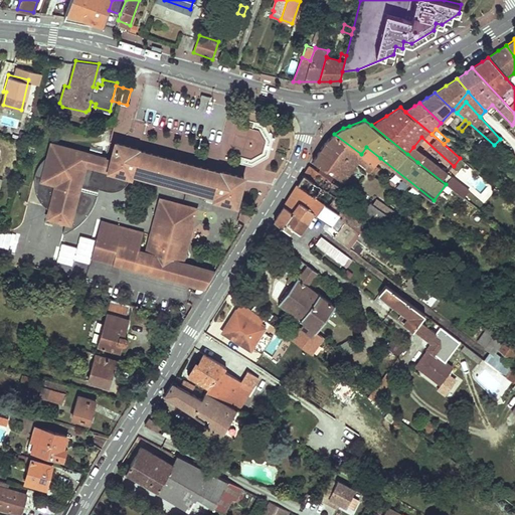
[(361,154),(334,134),(325,143),(319,152),(313,161),(323,168),(333,175),(343,182),(358,161),(367,168),(366,169),(373,175),(379,168),(375,165),(361,154)]
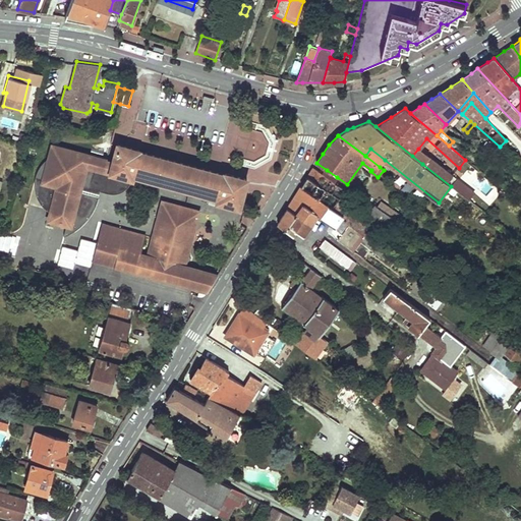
[(63,148),(64,143),(52,139),(49,150),(52,151),(58,149),(63,148)]
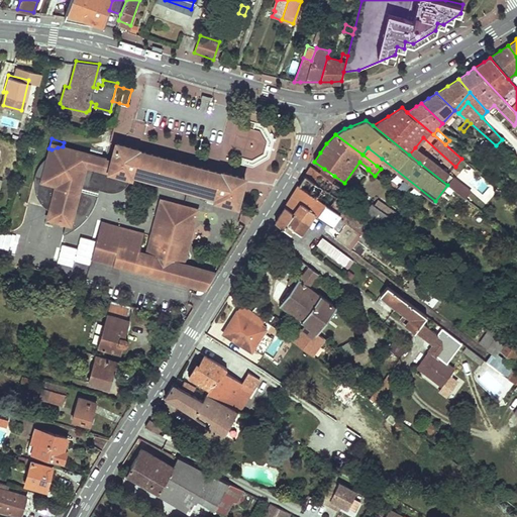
[(111,166),(132,172),(134,168),(218,191),(217,195),(239,201),(246,173),(224,167),(224,168),(140,144),(140,143),(118,138),(118,139),(111,166)]
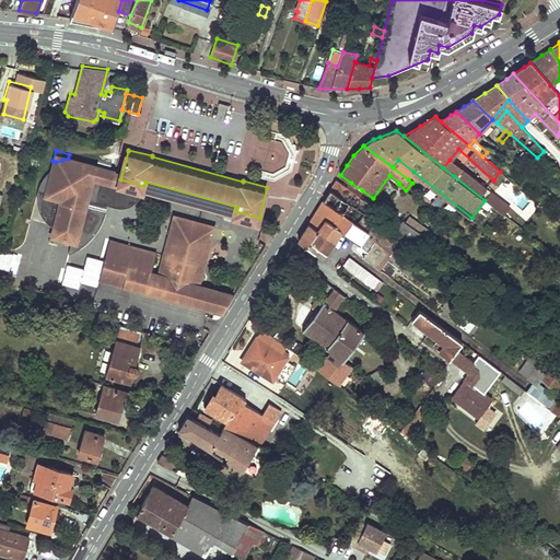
[(101,176),(112,178),(115,166),(69,154),(68,159),(62,160),(56,162),(53,161),(51,164),(46,170),(41,177),(38,184),(46,186),(45,190),(60,195),(53,222),(50,231),(70,236),(67,248),(70,247),(81,242),(86,237),(93,231),(102,207),(83,201),(85,193),(86,193),(89,193),(90,194),(92,193),(94,193),(95,191),(96,190),(97,188),(101,176)]
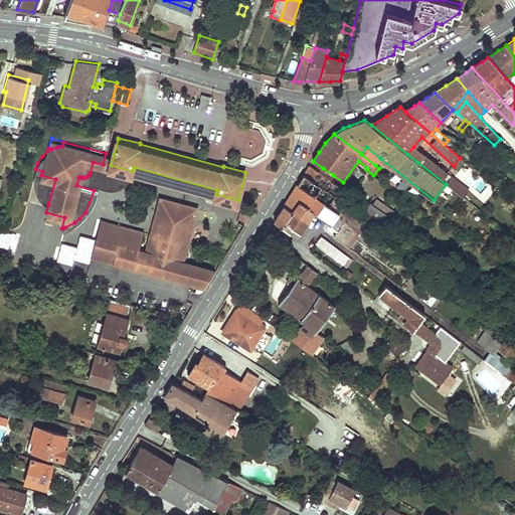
[(366,147),(361,154),(375,165),(380,158),(366,147)]
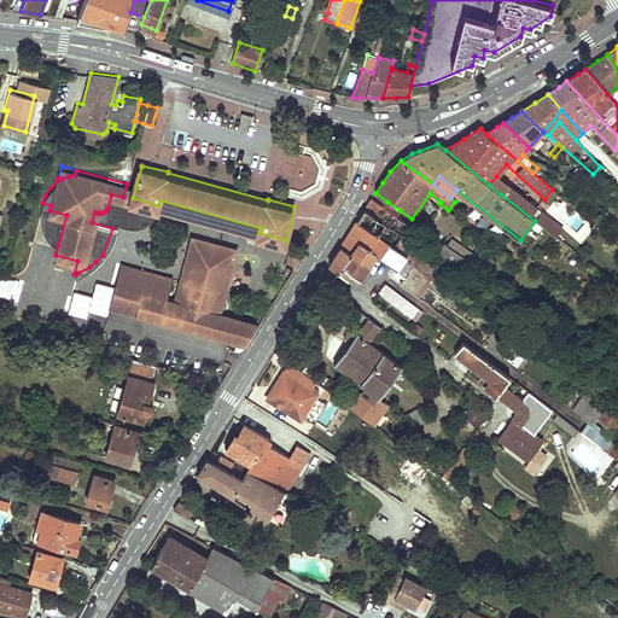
[(489,185),(501,194),(509,186),(496,176),(489,185)]
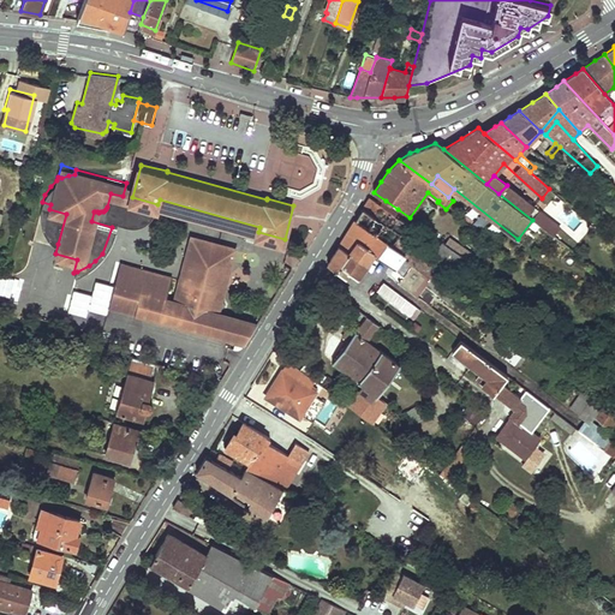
[(129,198),(132,185),(126,183),(123,196),(129,198)]
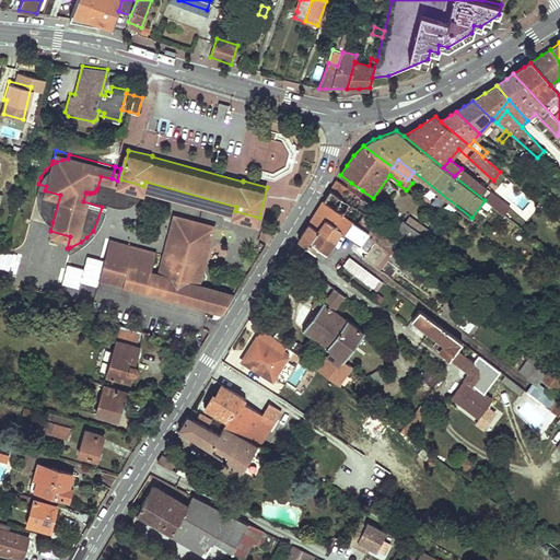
[(454,176),(485,200),(489,194),(485,190),(487,188),(462,168),(454,176)]
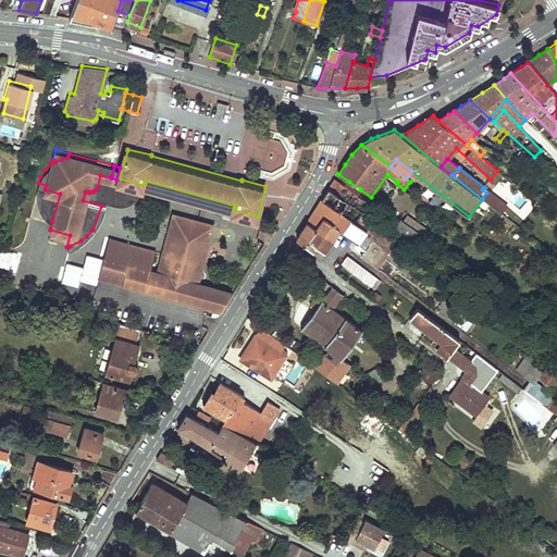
[(101,206),(111,177),(100,175),(97,187),(96,189),(95,190),(94,192),(91,192),(89,193),(88,192),(86,192),(85,192),(83,200),(101,206)]
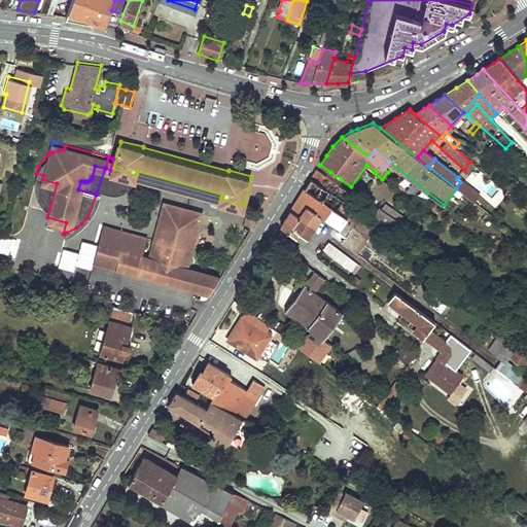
[(311,179),(305,189),(330,207),(347,219),(346,221),(375,243),(378,239),(372,235),(375,230),(342,204),(350,192),(338,183),(326,176),(317,170),(311,179)]
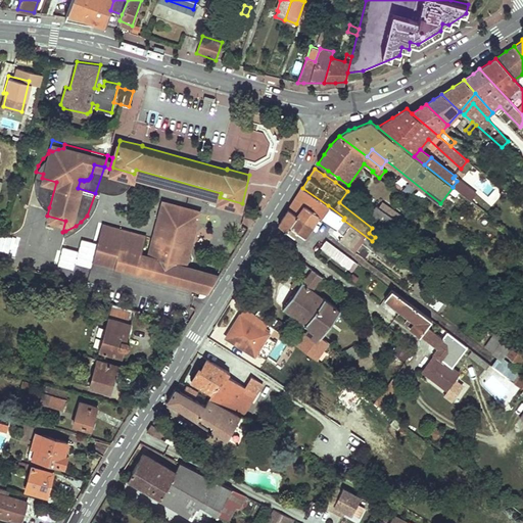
[(328,171),(324,175),(335,182),(338,178),(328,171)]
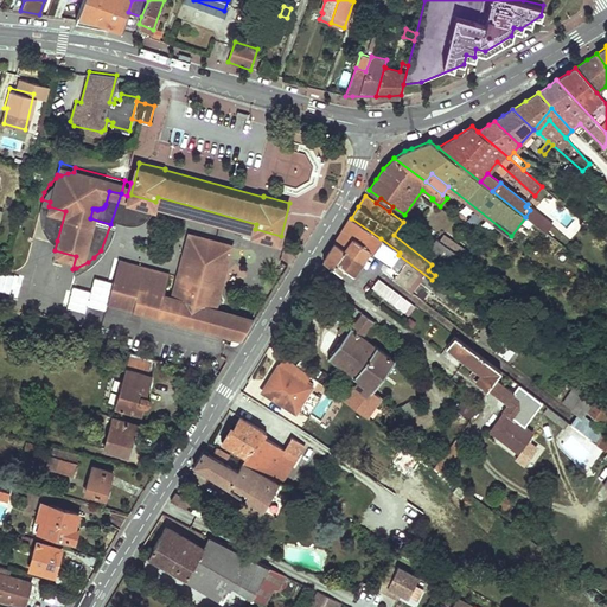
[(50,202),(42,199),(40,202),(40,211),(42,221),(46,229),(52,237),(57,241),(65,211),(49,206),(50,202)]
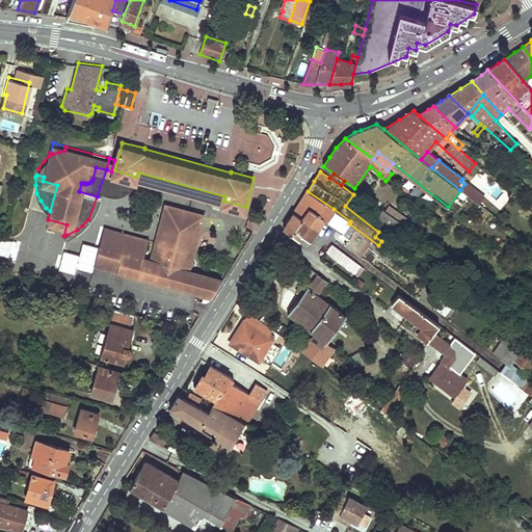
[(300,202),(294,213),(316,229),(323,218),(325,220),(334,209),(308,191),(300,202)]
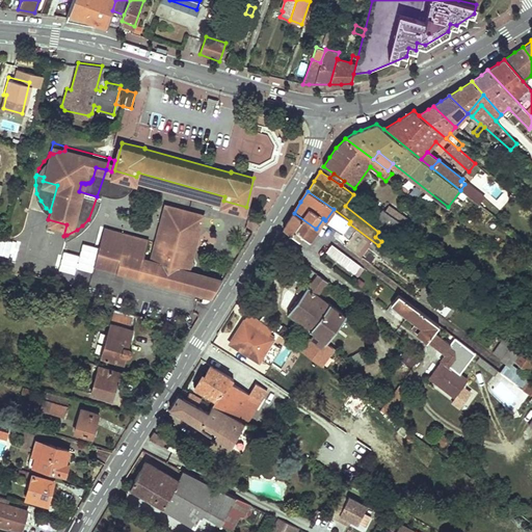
[(234,245),(215,275),(191,269),(193,264),(189,257),(187,257),(200,211),(168,203),(154,259),(147,257),(152,238),(107,225),(97,263),(214,295),(256,231),(239,220),(225,240),(234,245)]
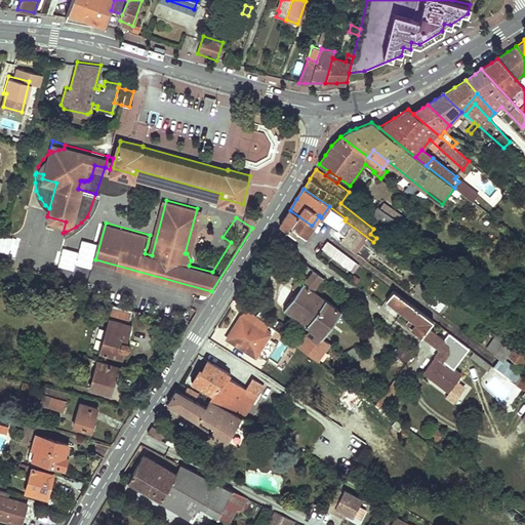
[(366,201),(360,209),(390,231),(397,220),(379,208),(376,206),(375,207),(366,201)]
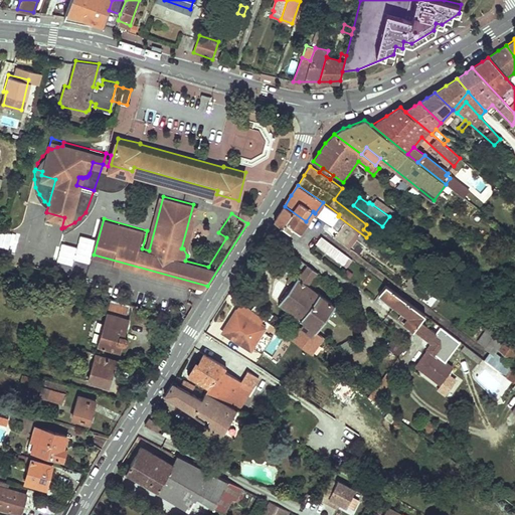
[(373,203),(394,217),(397,213),(376,199),(372,198),(369,202),(372,204),(373,203)]
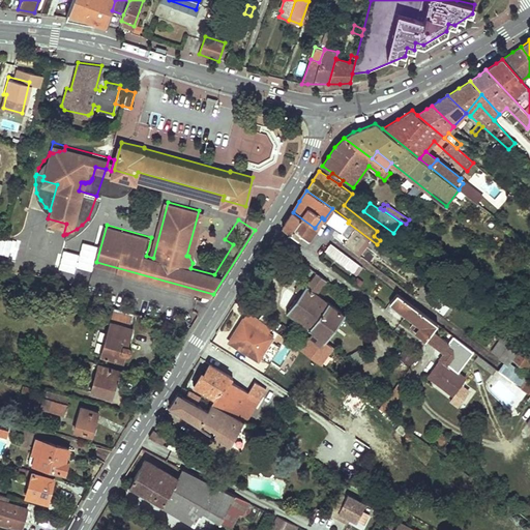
[(377,244),(348,223),(349,221),(332,208),(324,219),(340,230),(345,237),(346,238),(344,244),(359,256),(366,245),(385,260),(390,255),(377,244)]
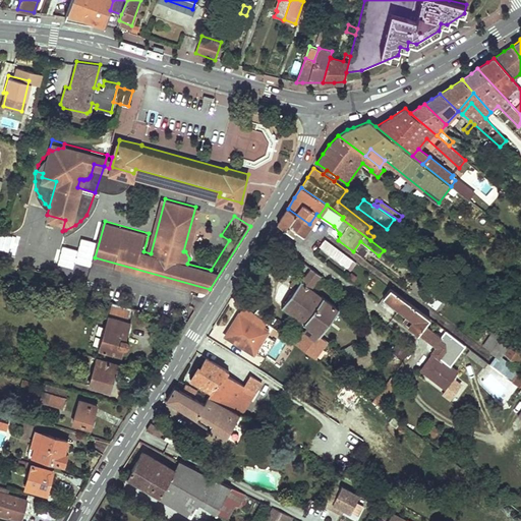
[(278,224),(300,241),(309,228),(307,227),(309,224),(288,209),(282,217),(278,224)]
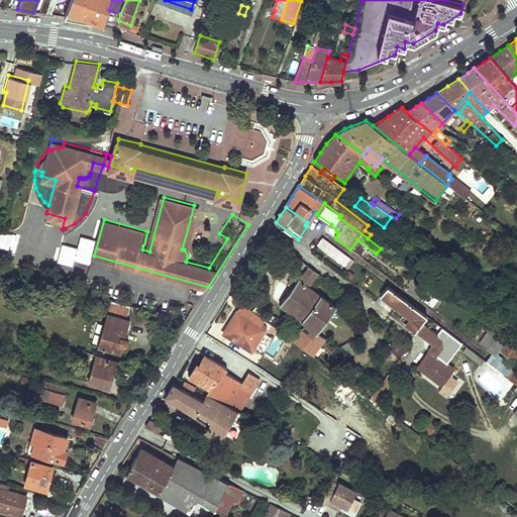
[(374,230),(368,225),(365,230),(371,234),(374,230)]
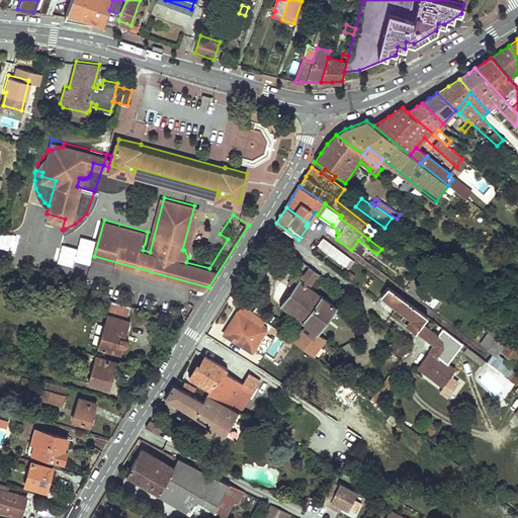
[(0,230),(0,247),(8,250),(13,234),(0,230)]
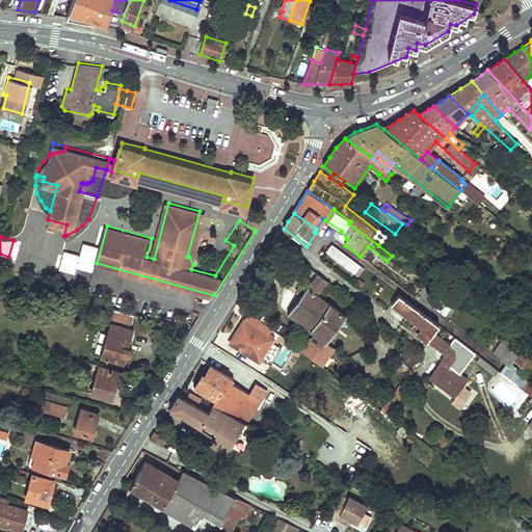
[(331,244),(326,251),(357,275),(363,267),(331,244)]
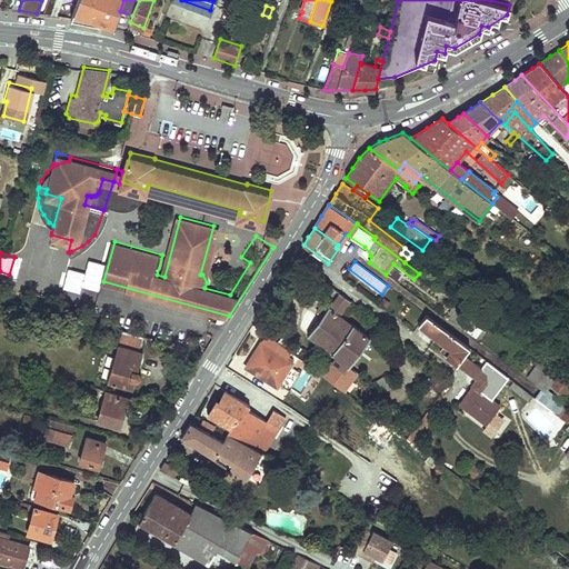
[(349,366),(370,337),(340,315),(348,306),(351,301),(340,292),(308,336),(336,357),(321,375),(343,391),(358,373),(349,366)]
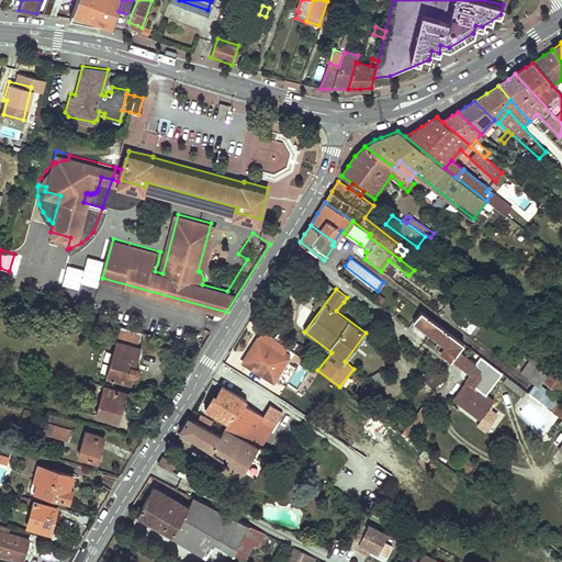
[(82,298),(65,292),(59,312),(78,316),(82,298)]
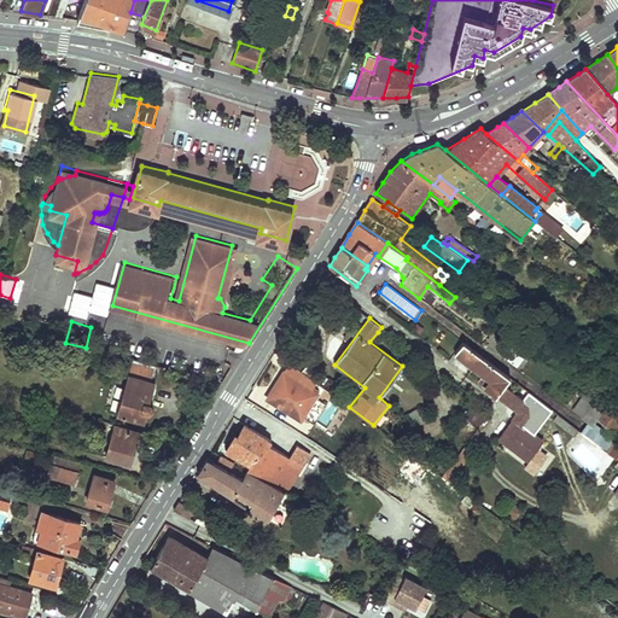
[(382,327),(378,332),(410,356),(413,351),(382,327)]
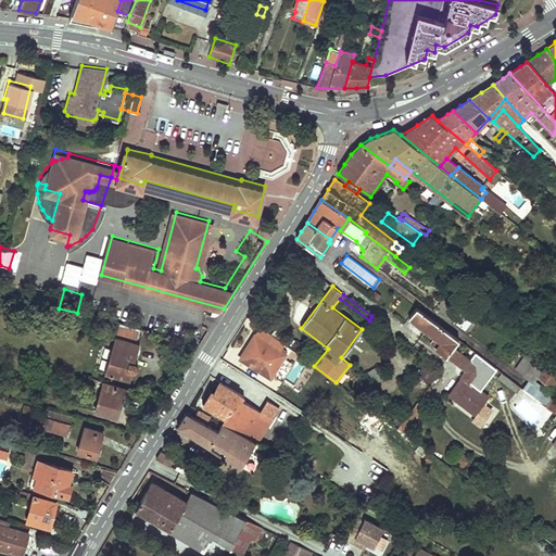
[(450,317),(458,304),(449,298),(446,300),(444,299),(442,302),(444,304),(440,310),(450,317)]
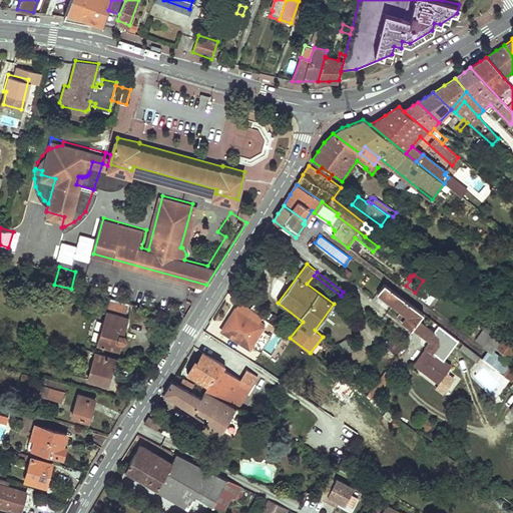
[(415,293),(427,302),(428,300),(427,300),(435,290),(423,281),(415,293)]
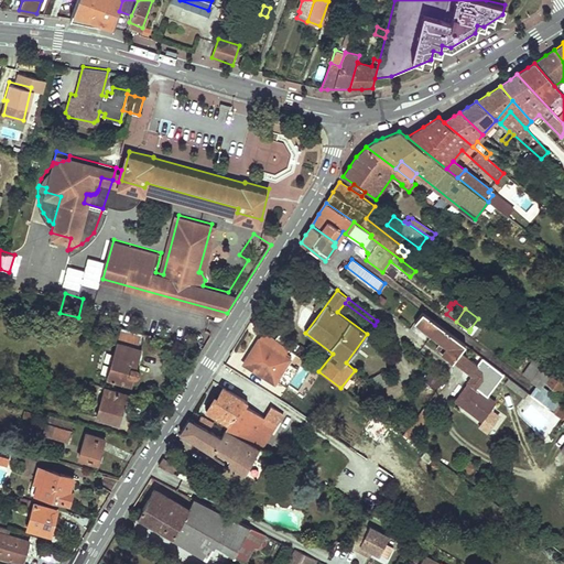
[(414,323),(437,339),(433,346),(453,361),(454,360),(475,376),(455,400),(483,421),(496,403),(475,388),(486,375),(476,367),(478,365),(461,351),(465,345),(422,312),(414,323)]
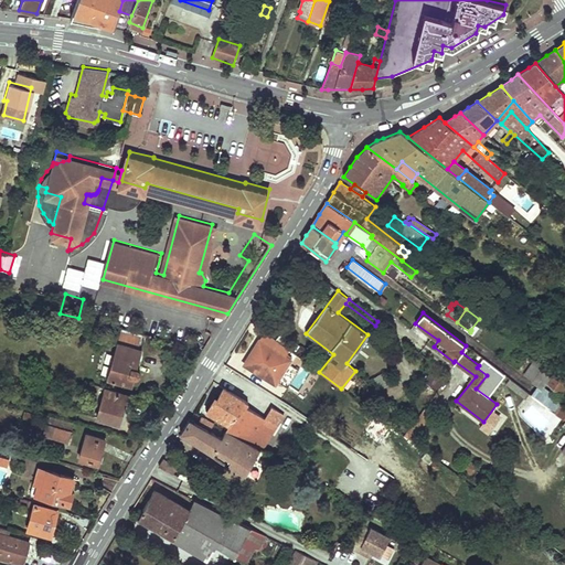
[(475,333),(483,321),(479,319),(470,330),(471,330),(475,333)]
